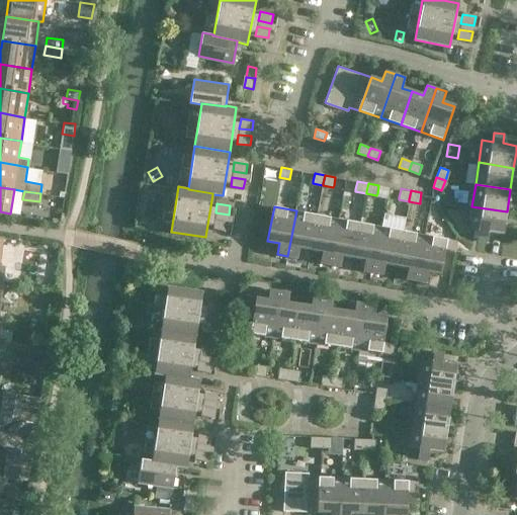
[(468,229),(479,230),(478,240),(488,241),(490,232),(504,234),(507,211),(471,206),(468,229)]
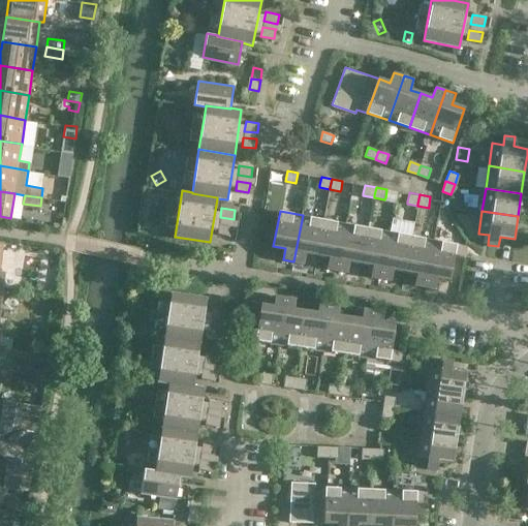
[(306,252),(318,254),(324,219),(303,215),(293,261),(304,264),(306,252)]
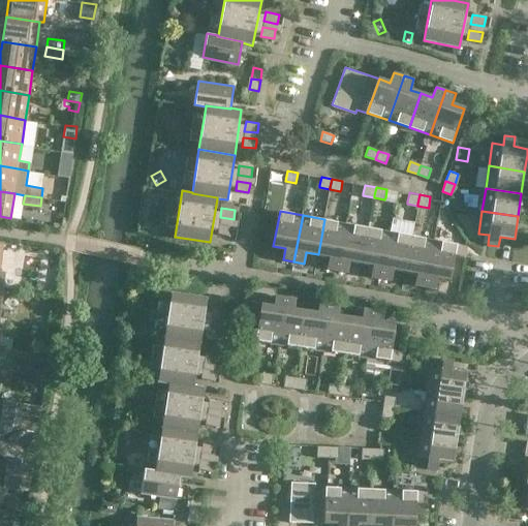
[(328,268),(338,270),(346,223),(324,219),(318,254),(330,256),(328,268)]
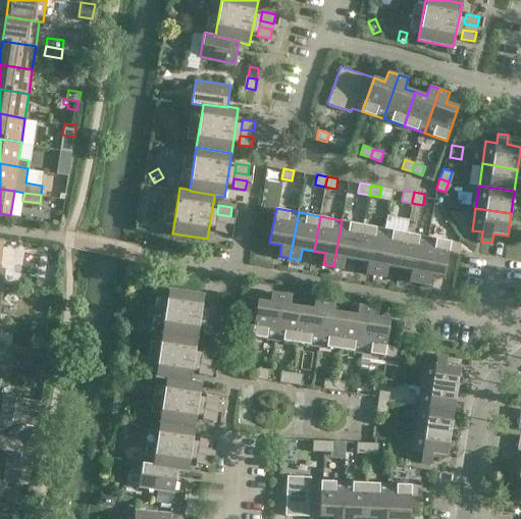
[(228,231),(229,225),(229,222),(216,220),(215,230),(228,231)]
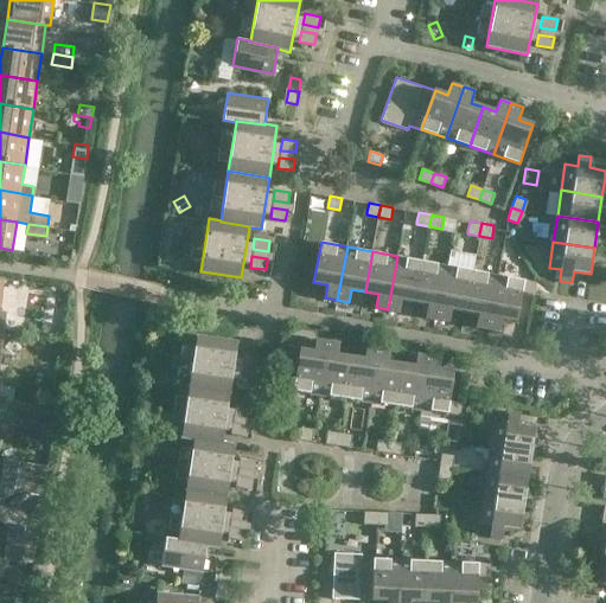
[(402,299),(415,301),(422,261),(397,256),(388,309),(400,310),(402,299)]
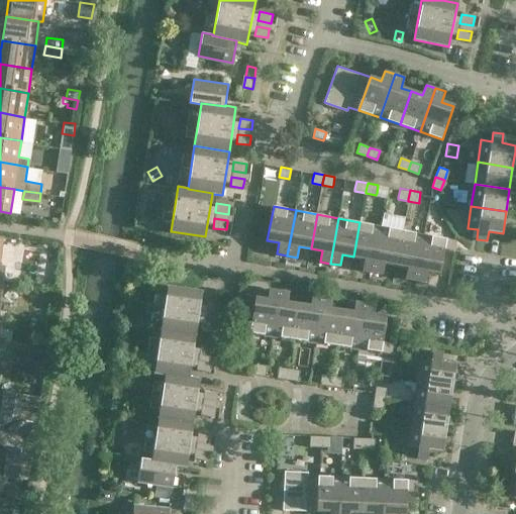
[(359,222),(353,257),(365,259),(363,270),(373,272),(382,226),(359,222)]
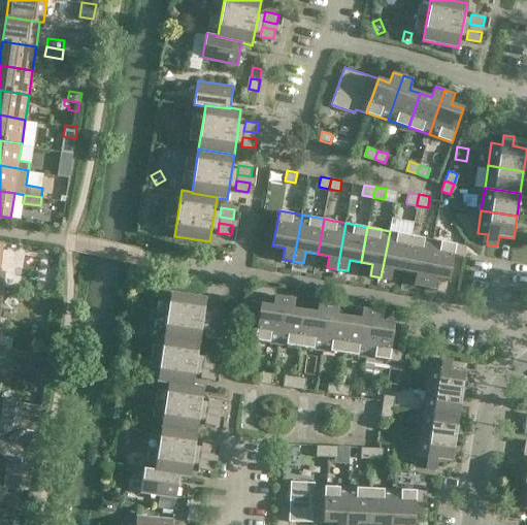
[(390,231),(381,277),(391,280),(393,268),(404,270),(412,235),(390,231)]
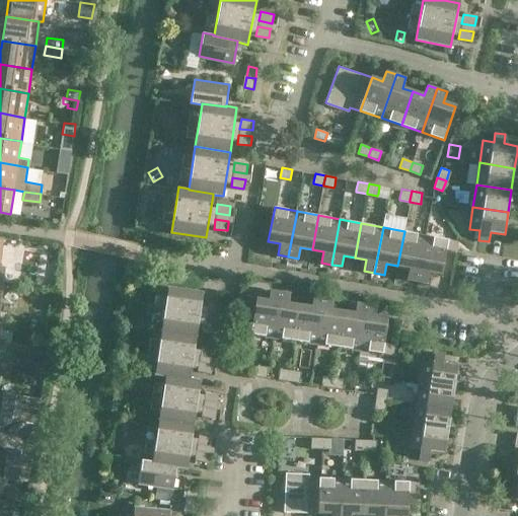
[(418,280),(426,235),(404,231),(397,266),(410,268),(408,279),(418,280)]
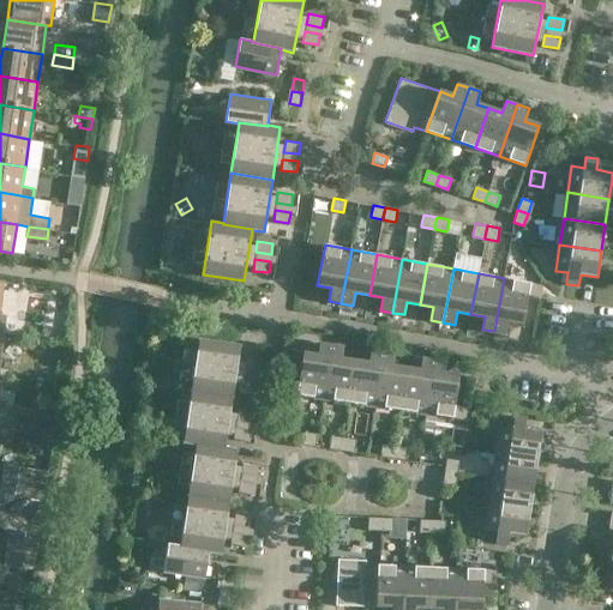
[(541,285),(504,278),(494,331),(506,333),(509,321),(523,324),(528,295),(540,297),(541,285)]
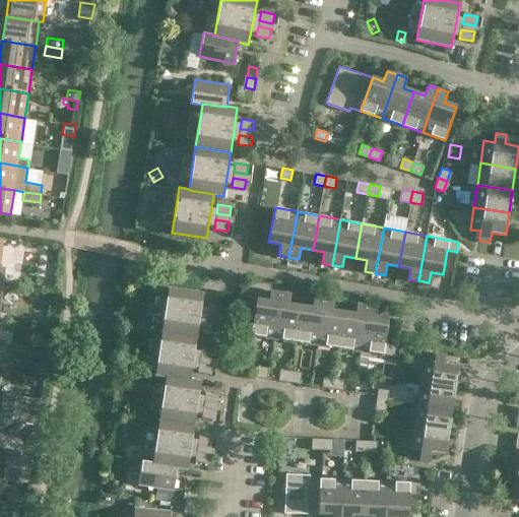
[(44,277),(43,286),(56,287),(57,275),(49,274),(44,277)]
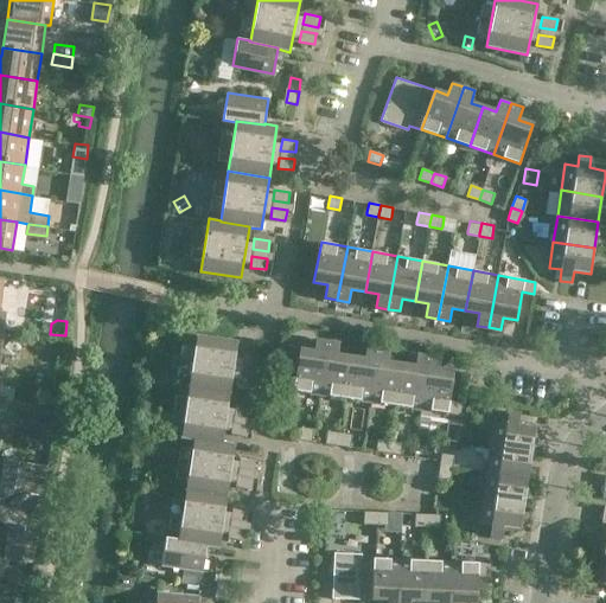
[(197,334),(189,386),(230,392),(238,340),(197,334)]
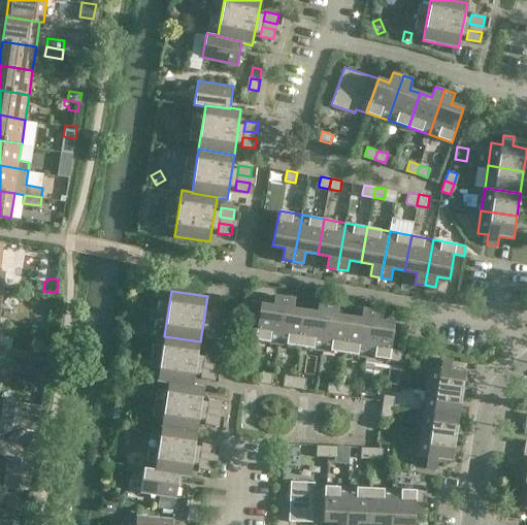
[(278,342),(286,296),(274,295),(273,305),(261,303),(256,339),(278,342)]
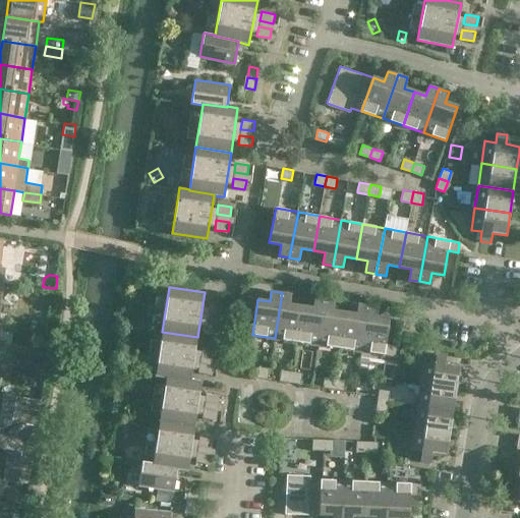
[(292,293),(282,292),(275,338),(296,341),(301,306),(290,304),(292,293)]
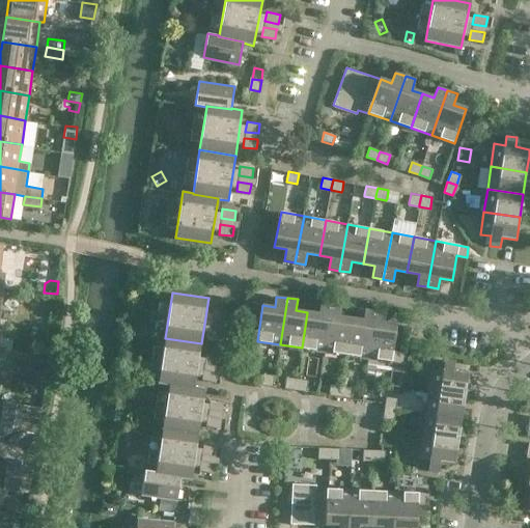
[(319,313),(307,312),(302,348),(324,351),(331,304),(321,303),(319,313)]
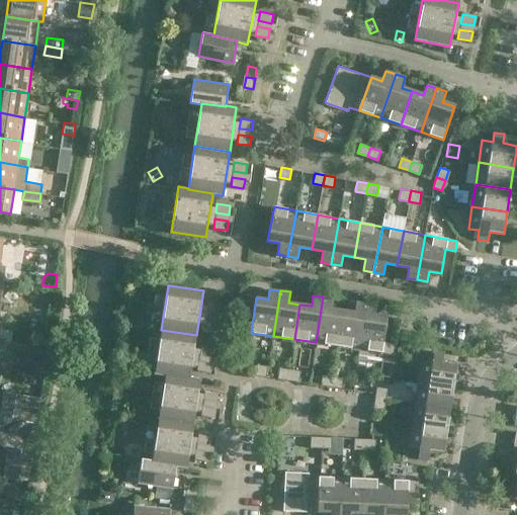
[(333,298),(323,296),(316,342),(338,345),(343,311),(332,309),(333,298)]
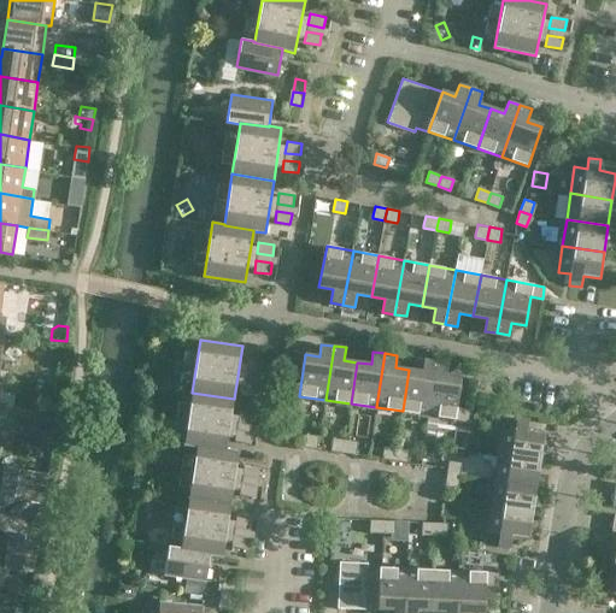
[(428,414),(436,361),(424,359),(422,372),(409,370),(403,411),(428,414)]
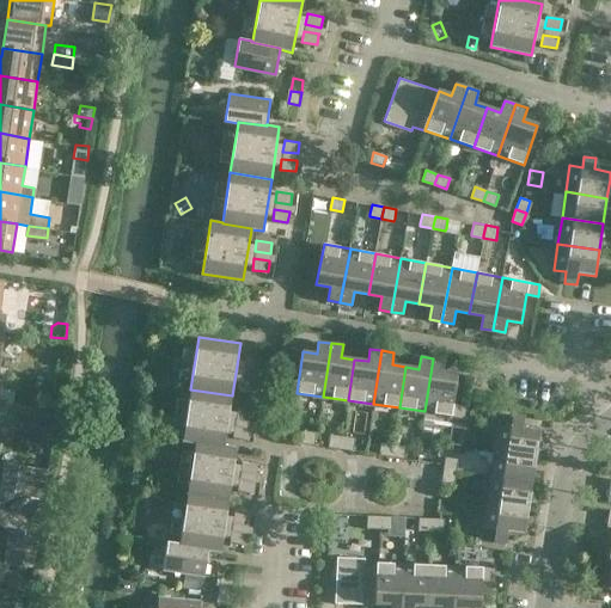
[(258,370),(261,358),(245,357),(243,368),(258,370)]
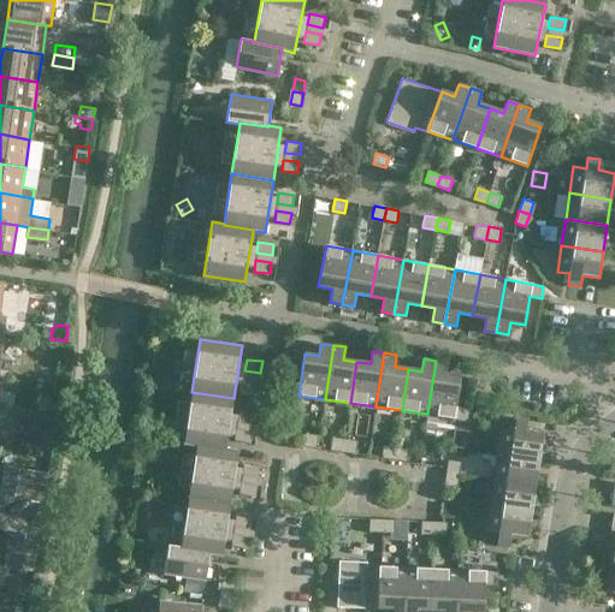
[(448,362),(436,361),(427,414),(466,420),(468,408),(456,406),(461,376),(445,375),(448,362)]
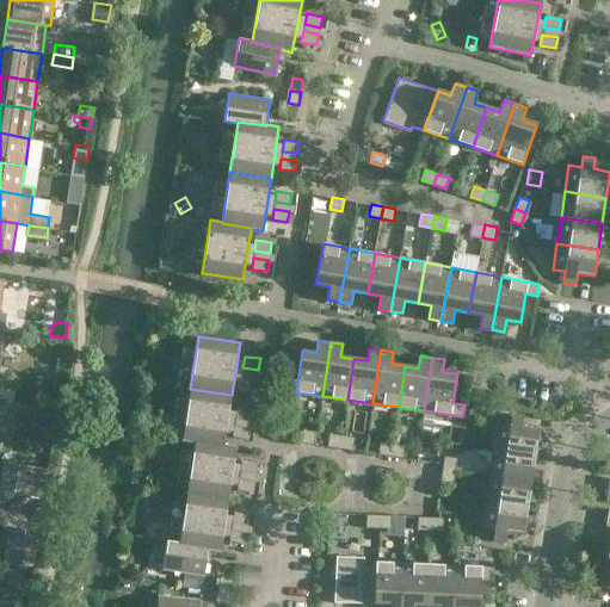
[(256,388),(257,379),(257,377),(242,375),(240,385),(256,388)]
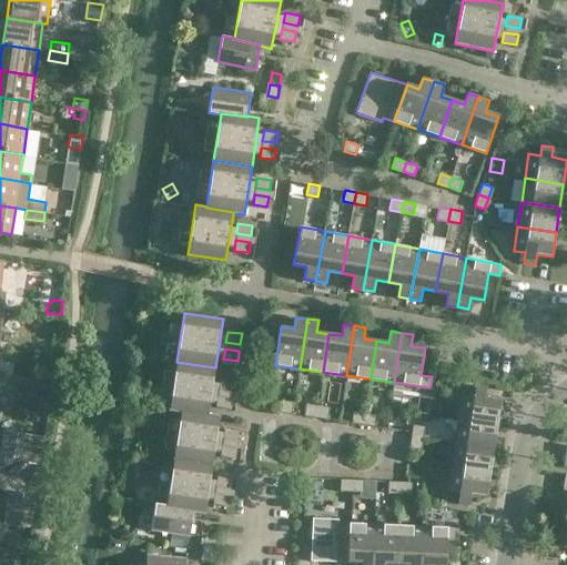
[(209,415),(209,413),(215,367),(176,362),(170,410),(181,412),(181,411),(209,415)]
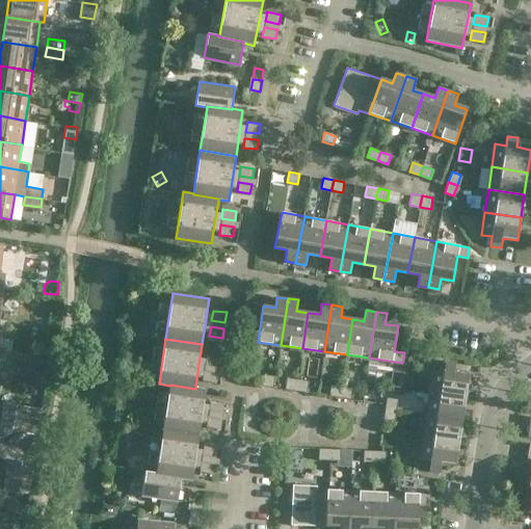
[(218,366),(219,356),(206,354),(205,364),(218,366)]
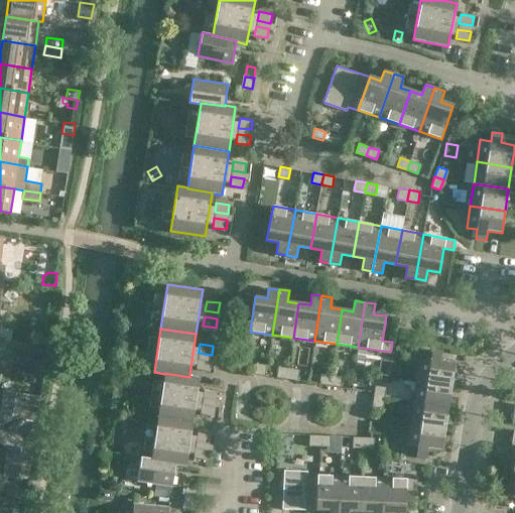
[(456,362),(441,360),(442,351),(432,349),(431,359),(420,357),(417,379),(452,384),(456,362)]
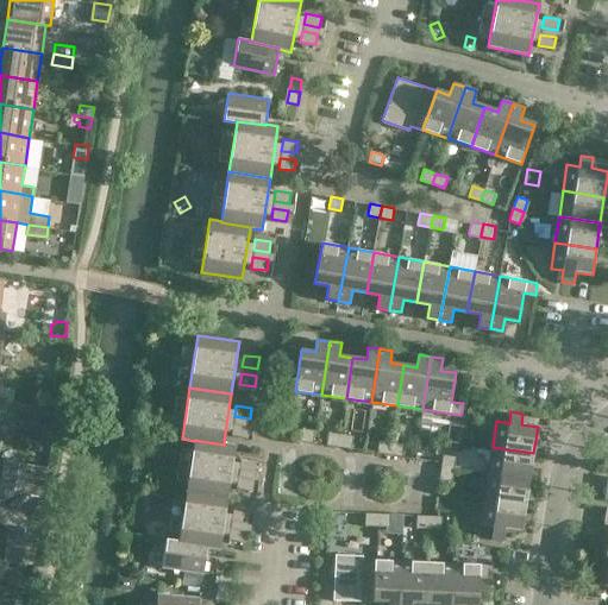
[(43,422),(41,436),(51,438),(54,423),(43,422)]
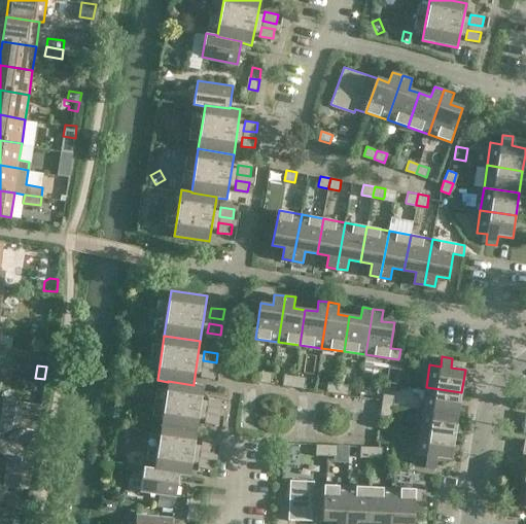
[(214,378),(215,370),(215,369),(202,367),(201,376),(214,378)]
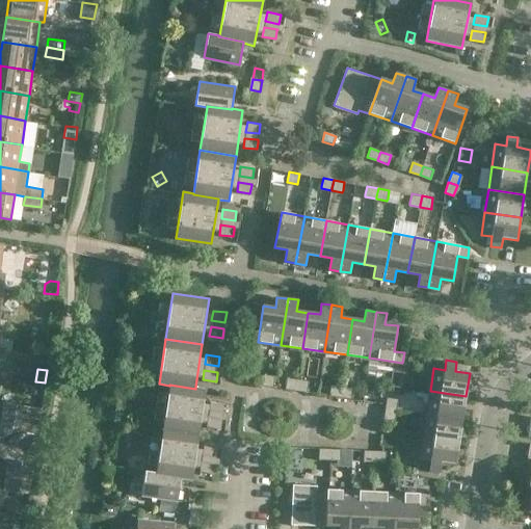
[(264,376),(262,385),(273,387),(274,377),(264,376)]
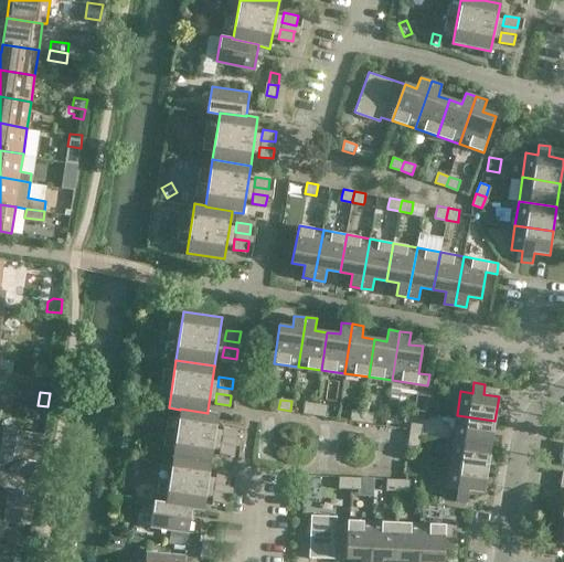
[(315,414),(316,405),(305,403),(304,413),(315,414)]
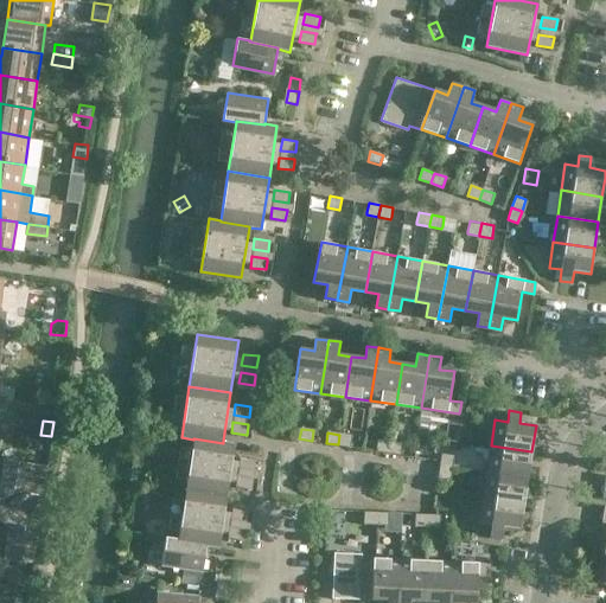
[(350,447),(352,436),(339,435),(338,444),(350,447)]
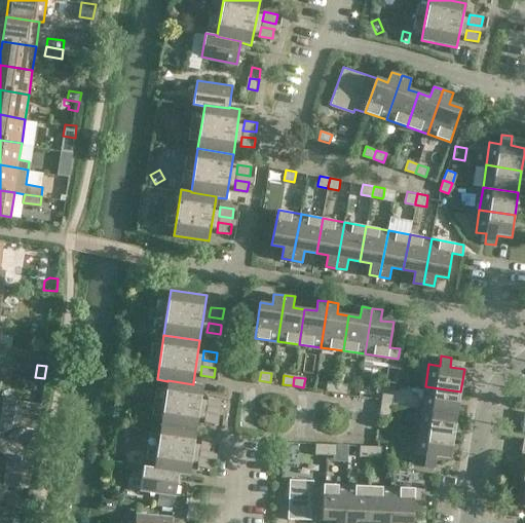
[(193,382),(193,384),(167,380),(167,381),(161,425),(196,431),(203,384),(193,382)]
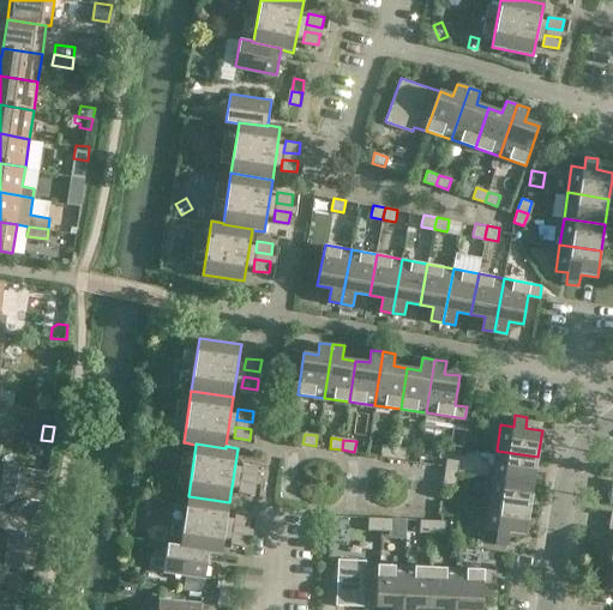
[(394,457),(395,447),(383,445),(380,456),(394,457)]
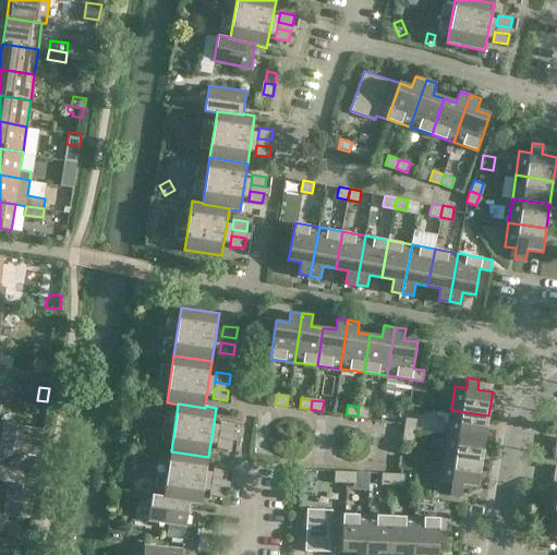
[(368,418),(370,408),(359,407),(358,415),(368,418)]
